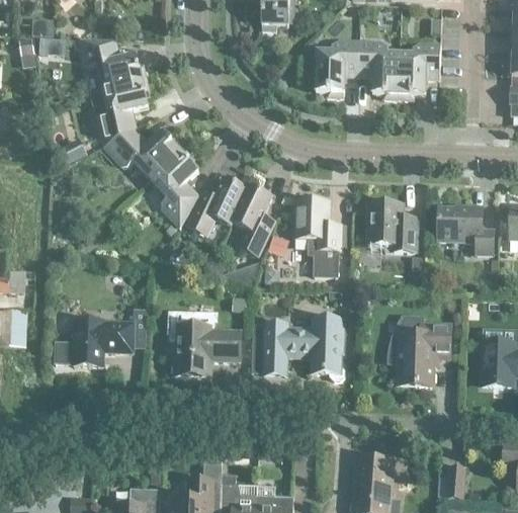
[(293,6),(293,0),(262,0),(261,30),(276,31),(276,26),(288,26),(289,5),(293,6)]
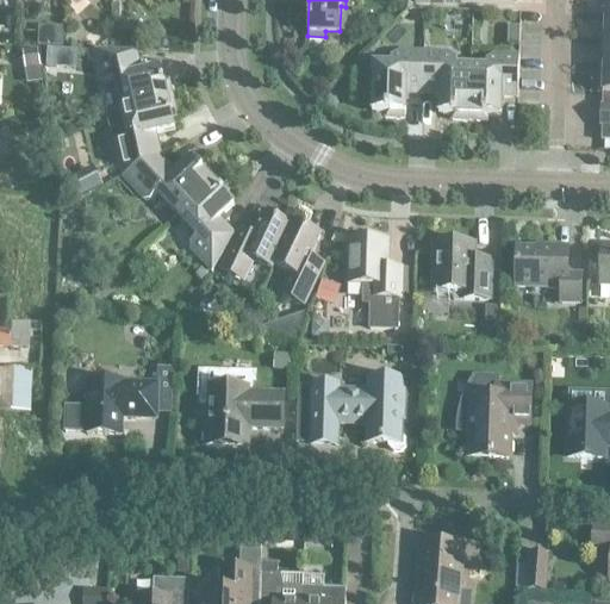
[(138,26),(119,26),(118,41),(138,42),(138,26)]
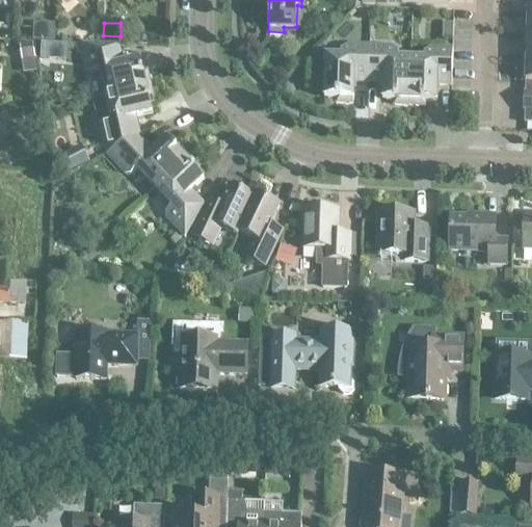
[(52,41),(42,40),(41,55),(50,55),(52,41)]
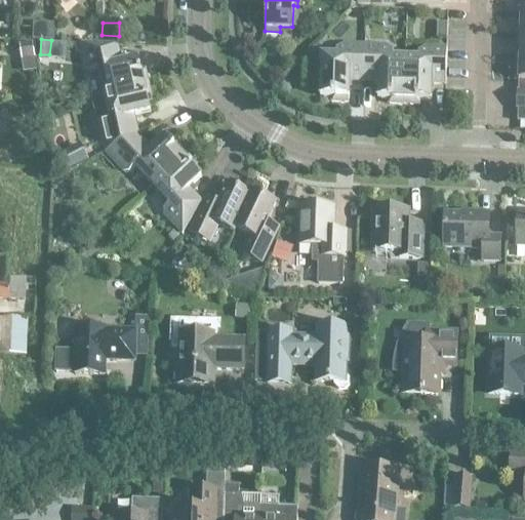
[(98,67),(105,91),(149,81),(146,67),(140,68),(138,56),(121,61),(117,41),(79,39),(85,65),(91,69),(98,67)]
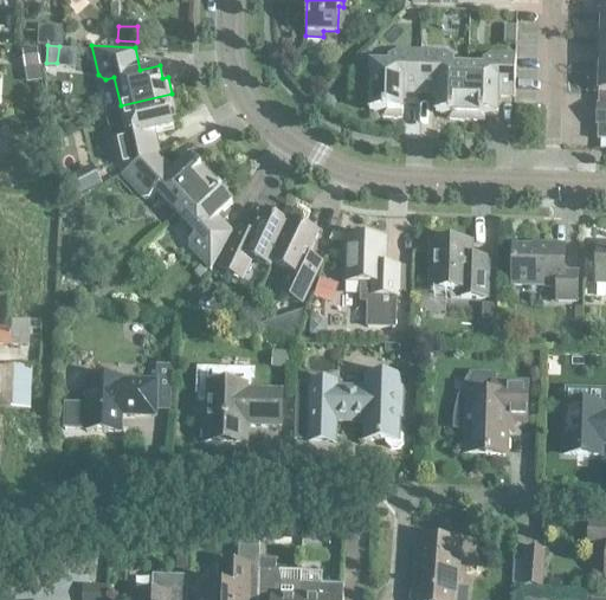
[(39,63),(37,46),(23,49),(25,65),(39,63)]
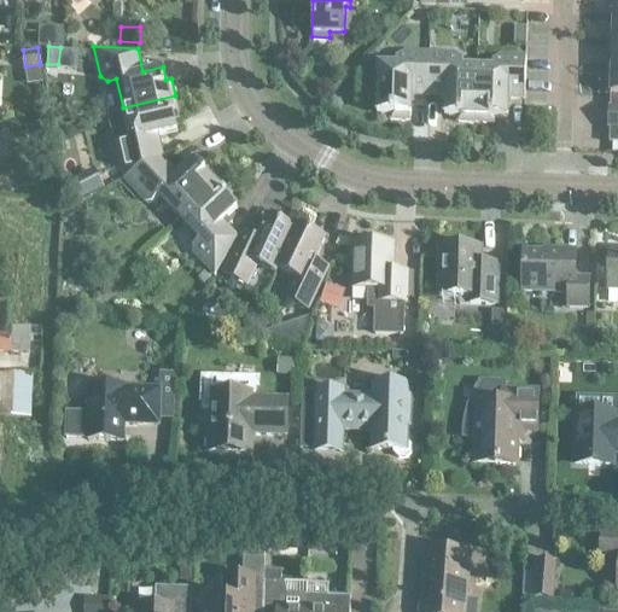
[(410,91),(427,92),(429,50),(403,48),(396,56),(396,63),(378,62),(377,106),(380,110),(392,111),(392,115),(410,115),(410,100),(406,95),(410,91)]
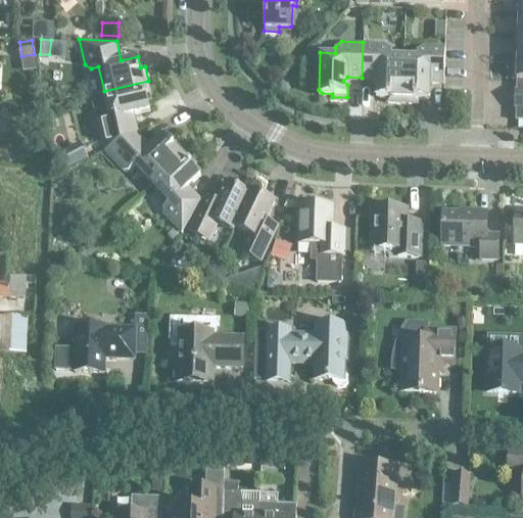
[(387,99),(402,100),(403,55),(390,55),(390,49),(385,42),(363,42),(362,78),(376,78),(380,82),(376,86),(376,92),(379,95),(387,95),(387,99)]
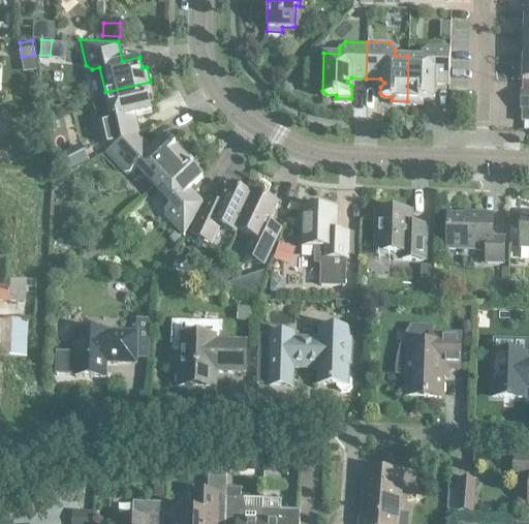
[(422,56),(408,56),(407,101),(422,101),(423,97),(431,98),(434,95),(434,88),(430,85),(434,81),(448,81),(449,44),(428,44),(422,50),(422,56)]
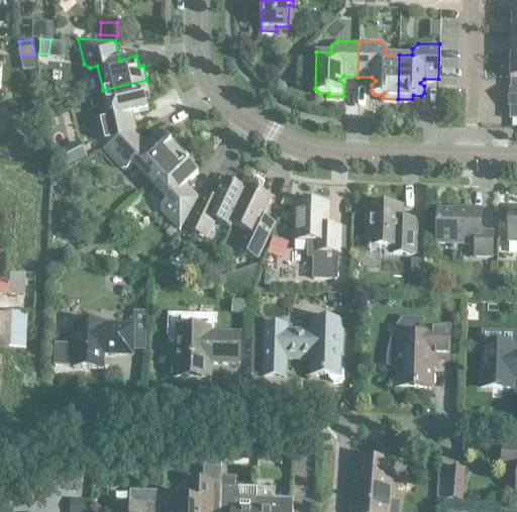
[(510,88),(516,88),(516,53),(511,54),(511,52),(508,52),(507,77),(511,77),(510,88)]
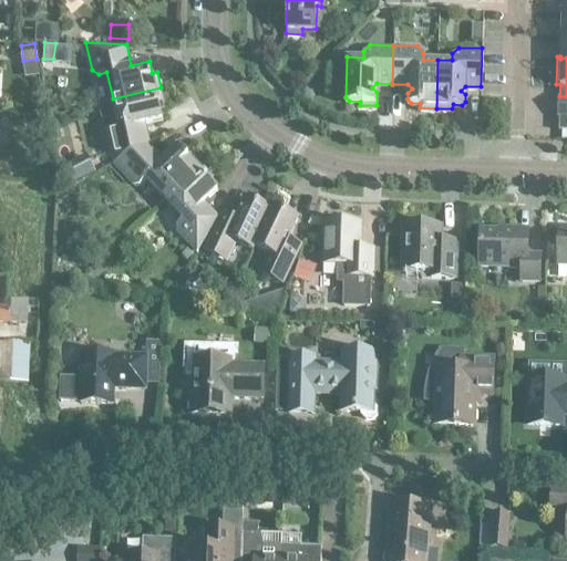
[(107,134),(114,160),(150,142),(144,121),(163,116),(160,104),(165,103),(161,87),(113,99),(119,125),(111,127),(107,134)]
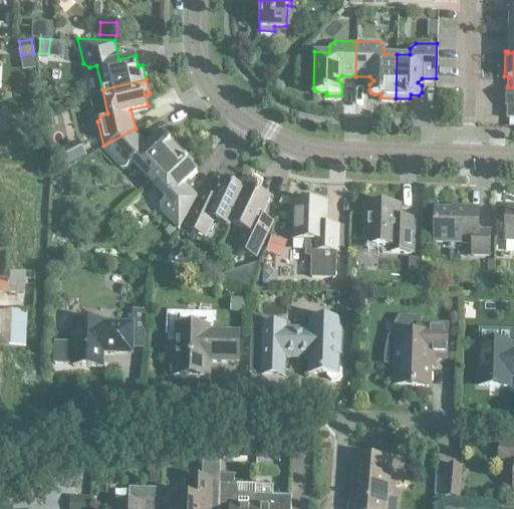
[(150,178),(182,147),(172,137),(169,140),(161,132),(149,143),(136,129),(103,146),(120,165),(127,165),(133,160),(150,178)]
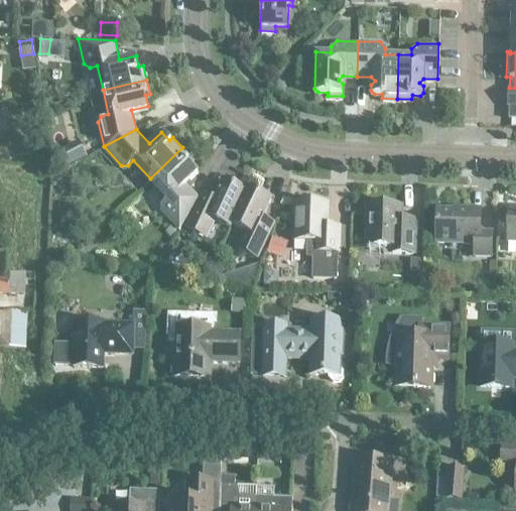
[(61,166),(86,154),(79,138),(53,150),(61,166)]
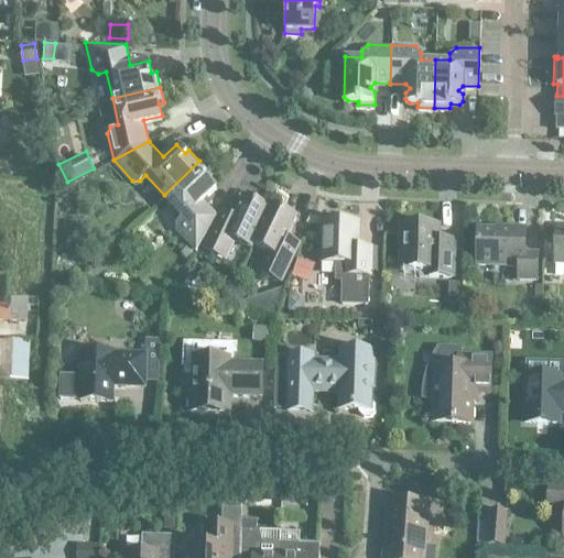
[(43,161),(32,165),(35,174),(47,175),(49,165),(43,161)]
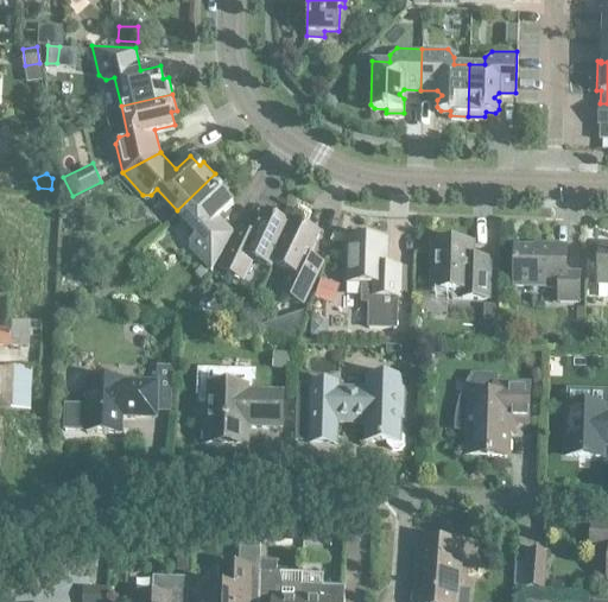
[(215,173),(177,210),(197,232),(191,238),(190,246),(211,267),(234,230),(219,214),(233,201),(223,191),(228,187),(215,173)]
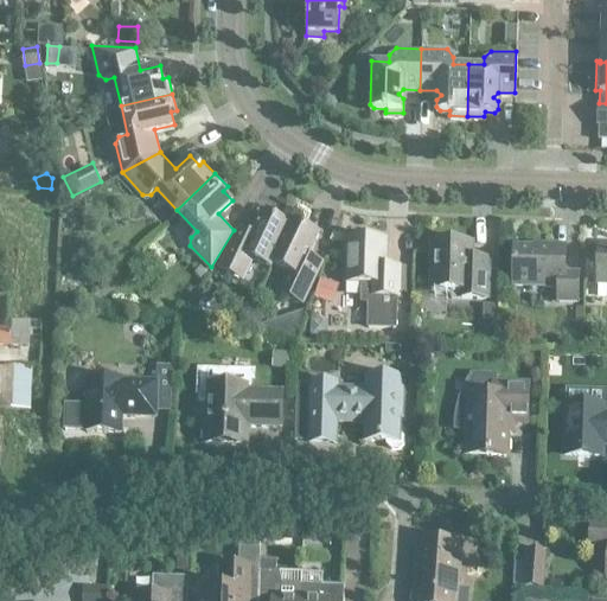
[(269,264),(272,260),(289,223),(262,210),(244,247),(231,240),(219,266),(242,276),(251,255),(269,264)]
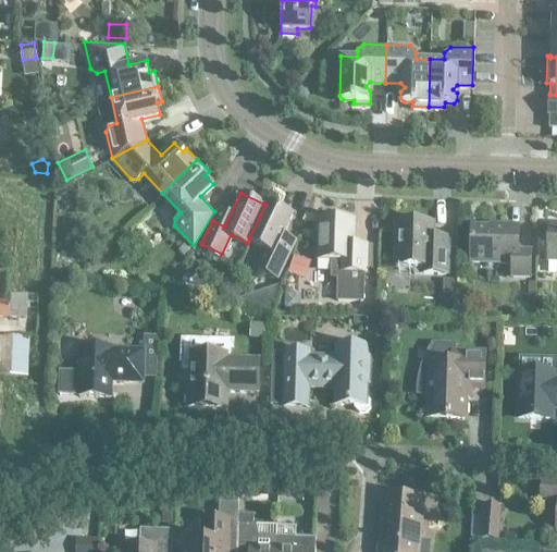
[(268,200),(265,205),(249,238),(265,246),(254,269),(275,280),(288,252),(276,246),(293,212),(268,200)]
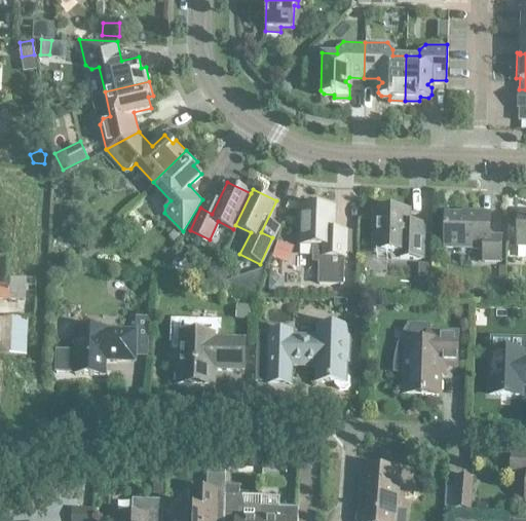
[(300,205),(299,243),(313,243),(313,254),(345,255),(346,228),(334,227),(335,206),(300,205)]
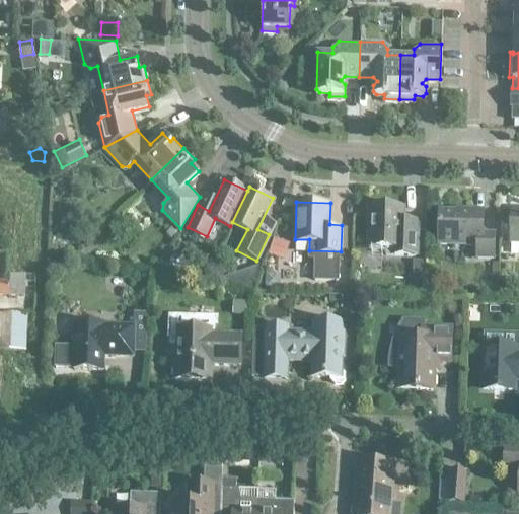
[(405,225),(402,221),(403,205),(370,204),(369,244),(382,244),(382,248),(385,251),(416,252),(417,225),(405,225)]
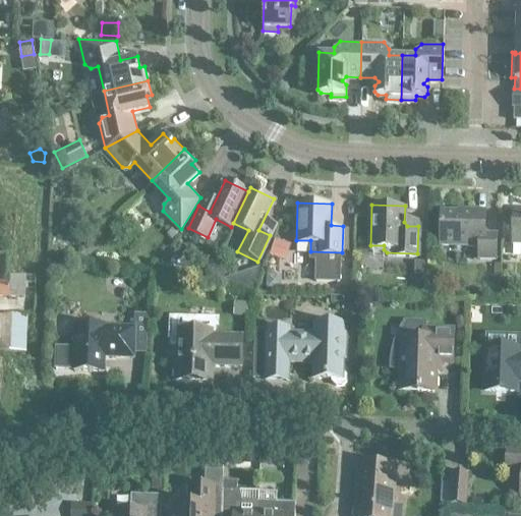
[(497,232),(484,231),(484,209),(469,208),(469,210),(441,209),(440,242),(478,243),(478,255),(496,256),(497,232)]
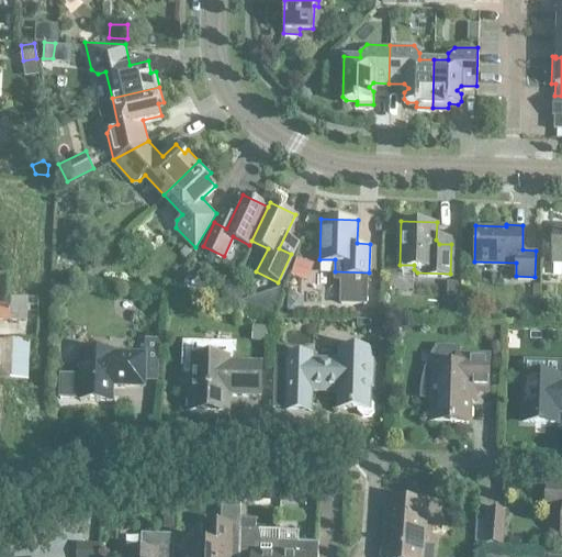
[(552,260),(561,260),(561,225),(553,225),(552,260)]
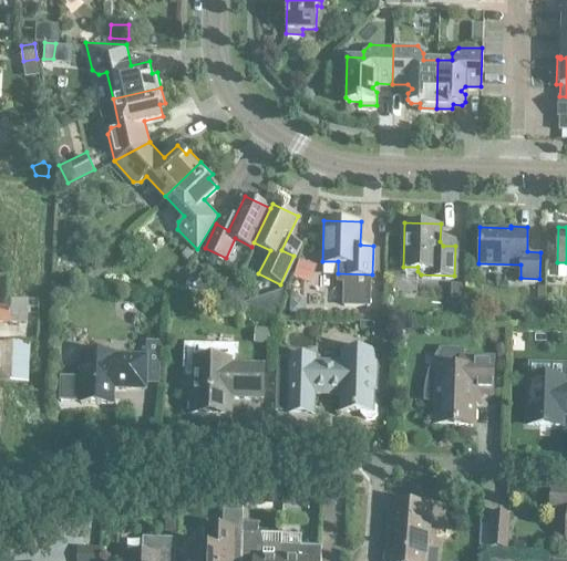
[(235,250),(223,269),(232,274),(243,256),(235,250)]
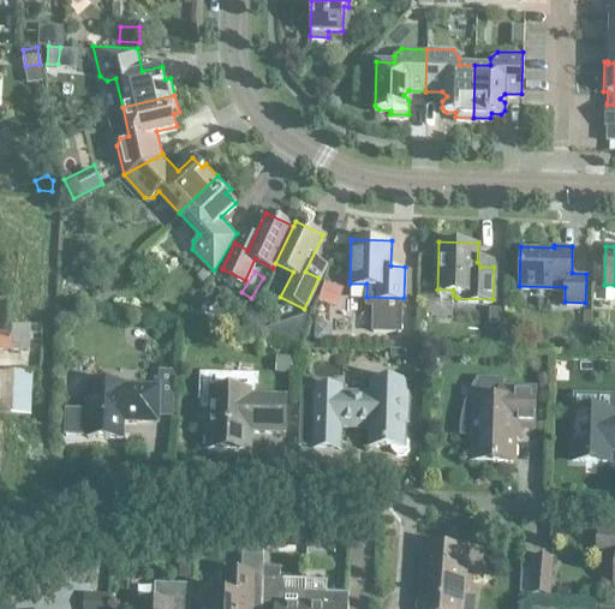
[(344,286),(326,280),(318,298),(338,304),(344,286)]
